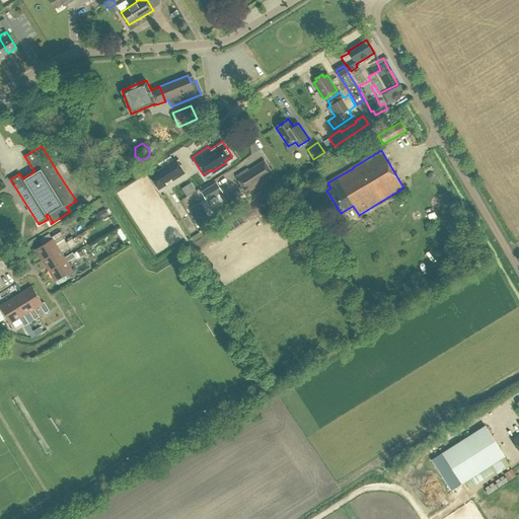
[(172,181),(184,173),(175,158),(163,166),(163,167),(158,171),(158,170),(150,175),(159,190),(167,184),(166,182),(171,179),(172,181)]
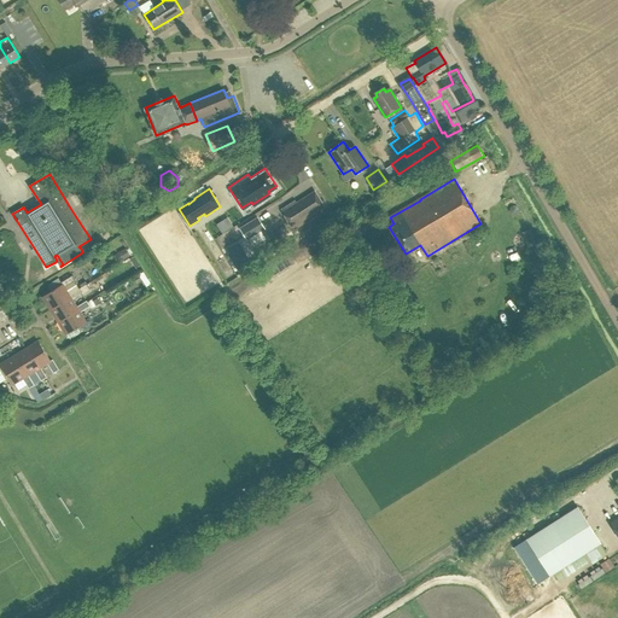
[(324,207),(314,191),(296,203),(295,200),(281,209),(293,229),(316,215),(314,213),(324,207)]
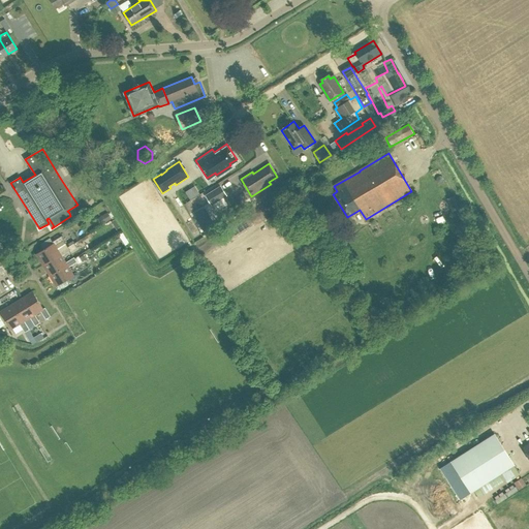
[(211,205),(227,195),(220,185),(205,194),(211,205)]
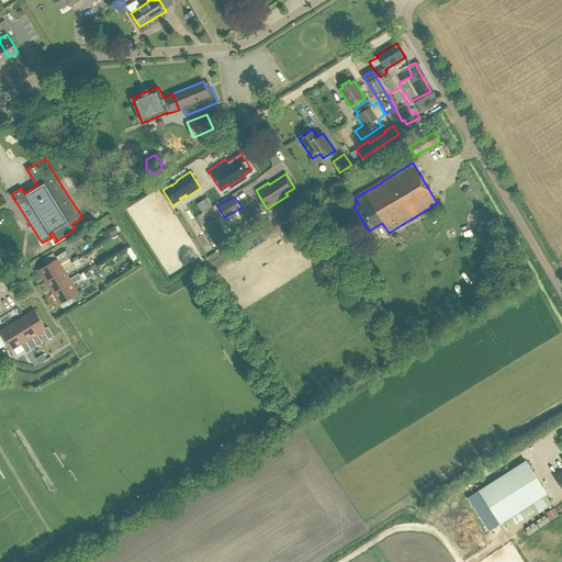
[(197,204),(202,213),(212,206),(206,198),(197,204)]
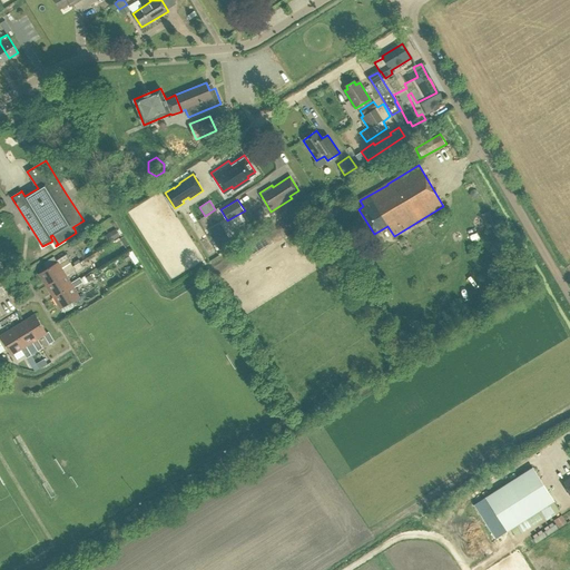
[(489,213),(482,215),(485,227),(493,225),(489,213)]
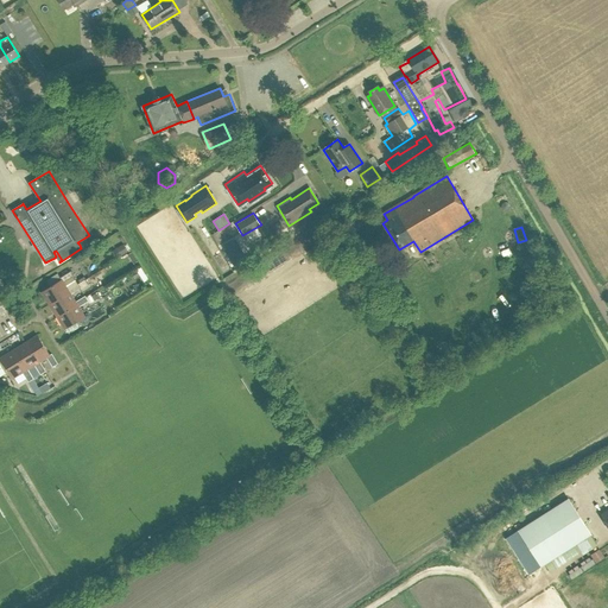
[(112,252),(116,258),(127,251),(124,245),(112,252)]
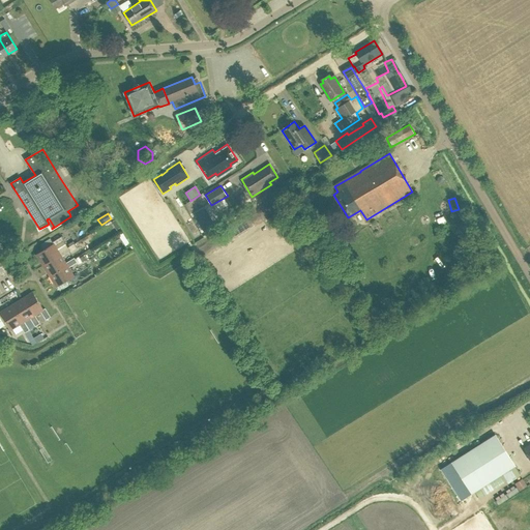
[(61,255),(60,253),(56,246),(64,241),(61,237),(53,242),(54,244),(36,255),(43,266),(61,255)]
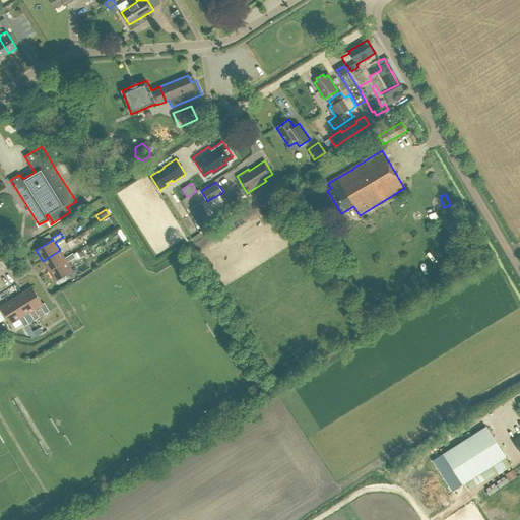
[(66,260),(65,258),(61,252),(69,248),(66,243),(59,248),(60,250),(43,261),(49,271),(66,260)]
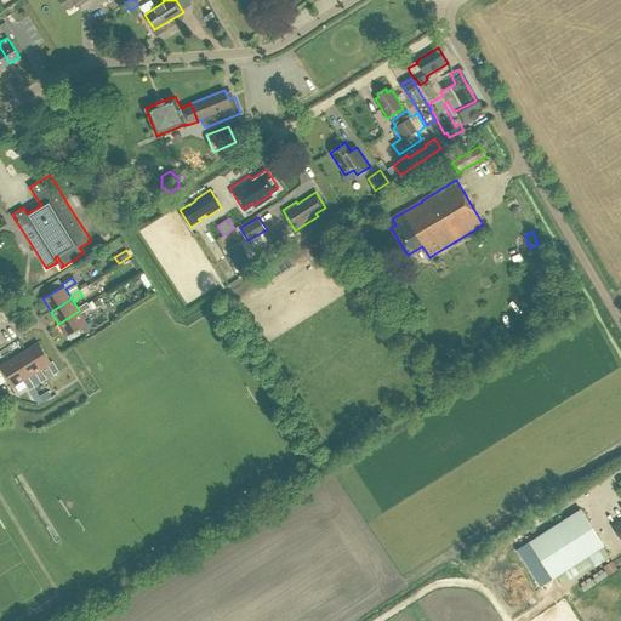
[(79,311),(58,324),(66,336),(87,324),(81,314),(91,308),(87,302),(78,308),(79,311)]
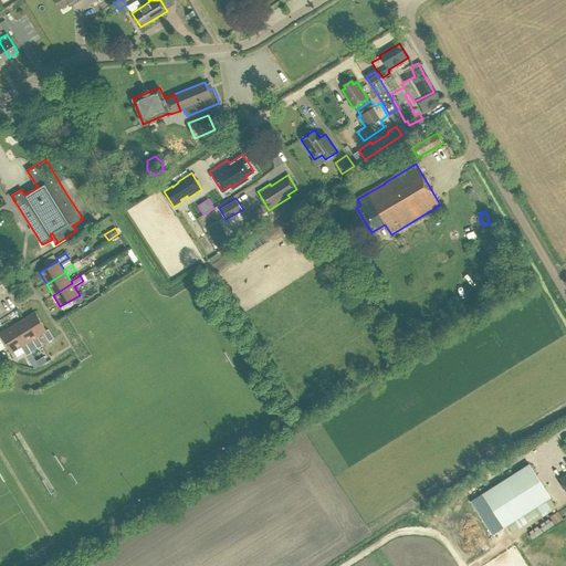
[(35,338),(38,337),(44,333),(49,342),(54,339),(49,329),(46,331),(35,312),(23,320),(35,338)]
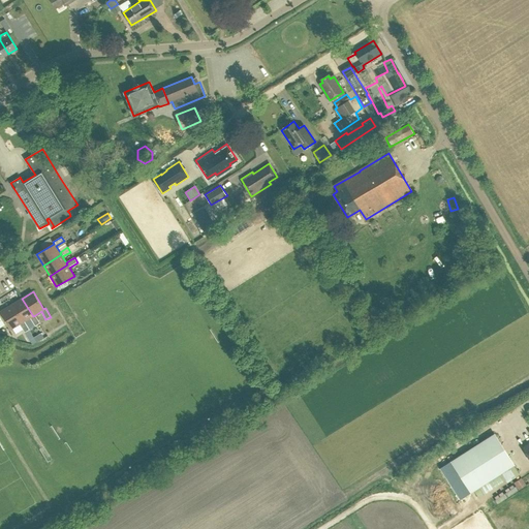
[(40,323),(35,315),(33,316),(22,299),(11,305),(23,322),(24,321),(30,318),(35,325),(40,323)]
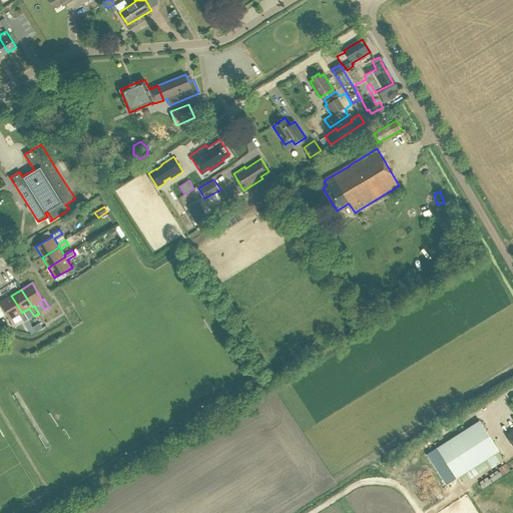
[(11,296),(0,302),(11,320),(12,319),(19,315),(22,320),(24,323),(28,320),(23,312),(22,313),(11,296)]
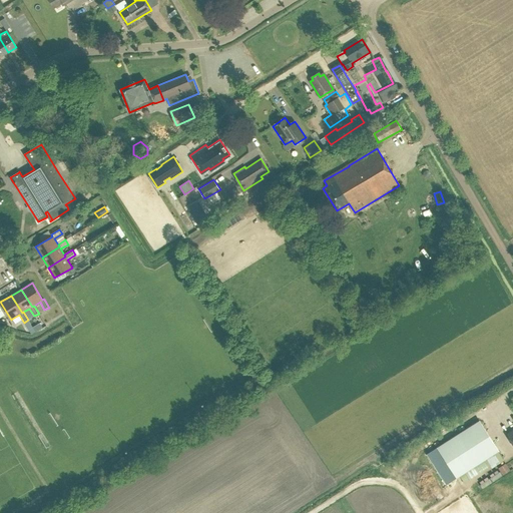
[(29,309),(23,312),(28,320),(34,316),(29,309)]
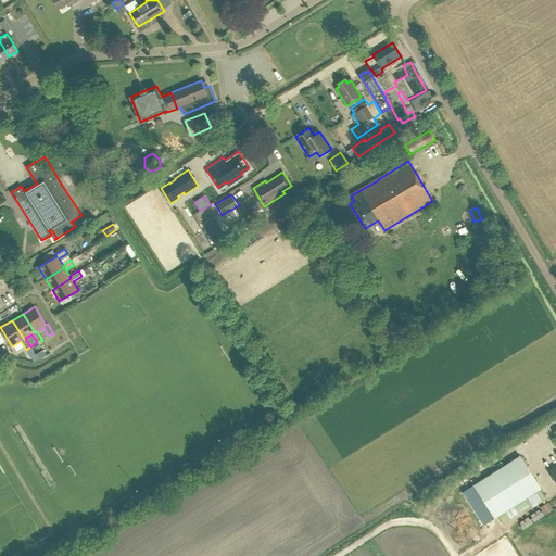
[(21,341),(13,345),(16,351),(24,346),(21,341)]
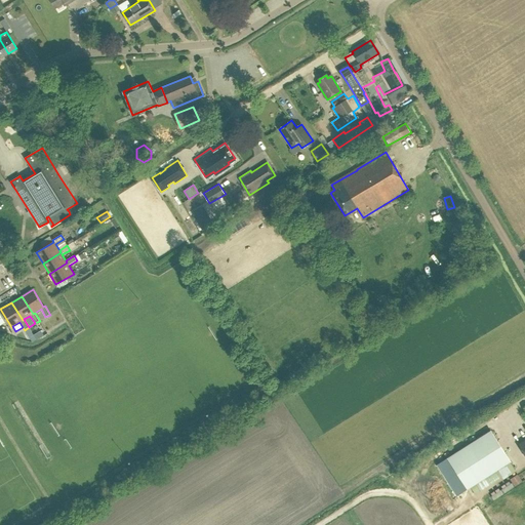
[(29,327),(25,330),(32,342),(33,342),(34,342),(37,340),(34,334),(29,327)]
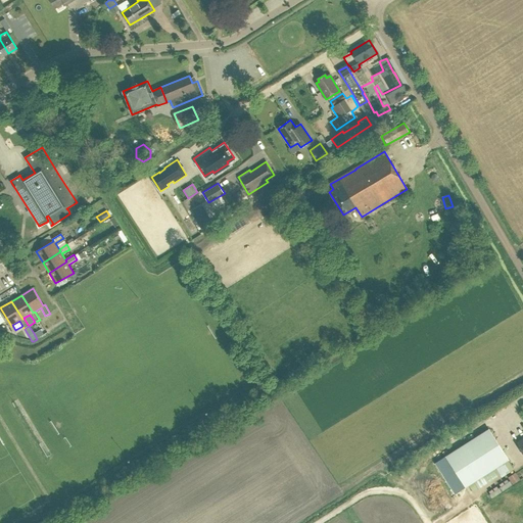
[(34,333),(37,339),(44,335),(40,329),(34,333)]
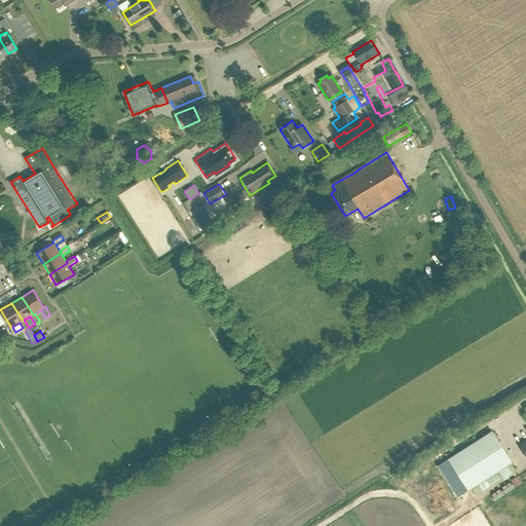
[(468,490),(512,462),(491,430),(448,458),(468,490)]
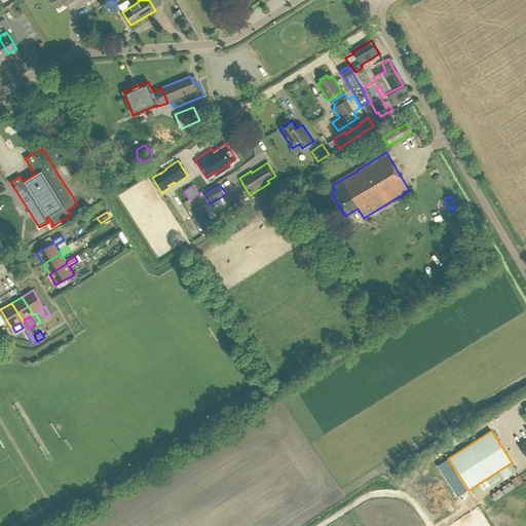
[(511,480),(516,487),(523,482),(518,475),(511,480)]
